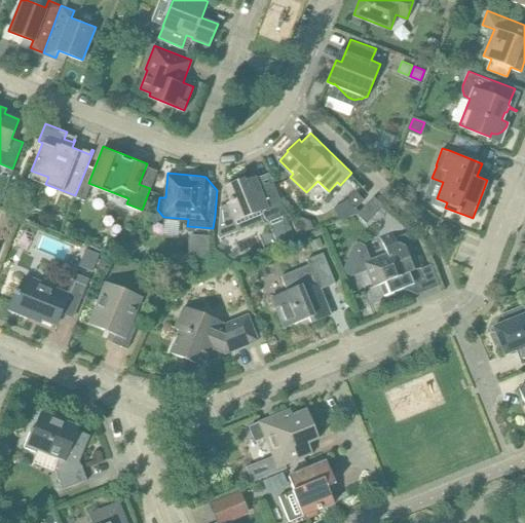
[(265,222),(287,213),(274,181),(260,186),(256,176),(246,180),(245,178),(225,185),(231,200),(221,206),(218,233),(220,236),(240,228),(236,219),(260,210),(265,222)]
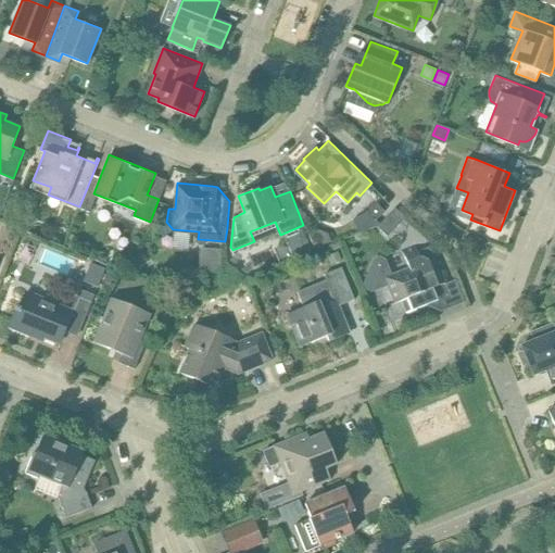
[(367,210),(376,218),(386,210),(377,201),(367,210)]
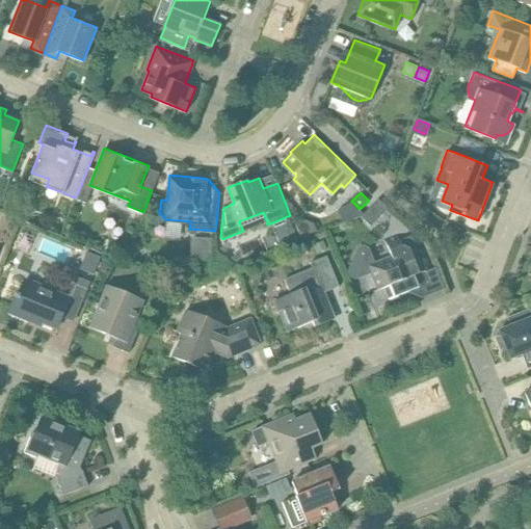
[(361,216),(370,225),(388,207),(378,197),(361,216)]
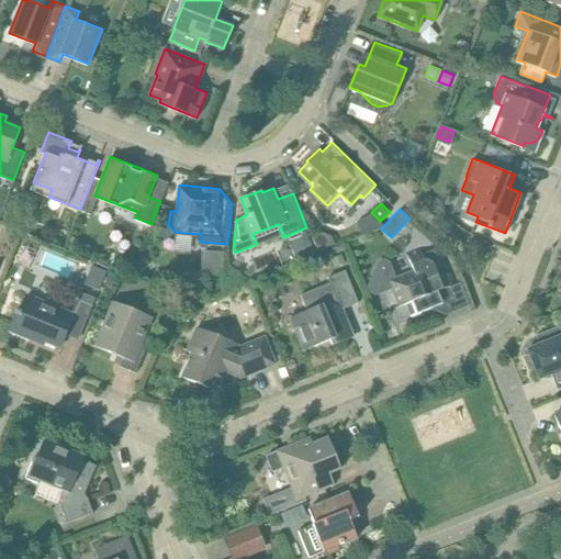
[(436,295),(438,291),(438,289),(457,282),(446,257),(438,259),(434,248),(422,253),(418,246),(407,250),(414,269),(395,277),(391,284),(399,304),(392,306),(393,308),(406,302),(412,315),(440,303),(436,295)]
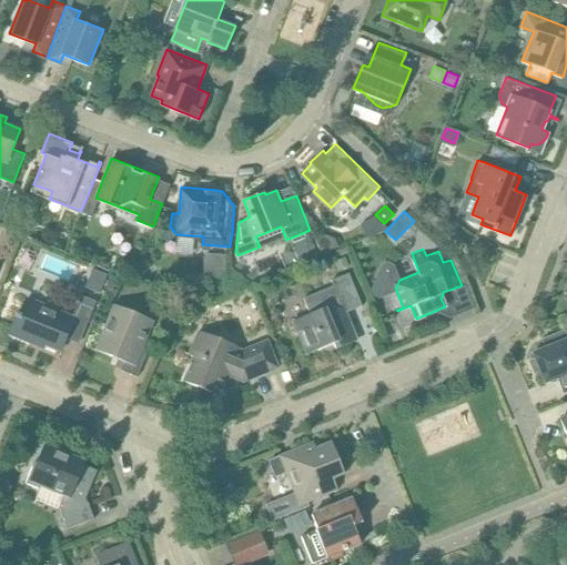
[(346,255),(335,260),(338,269),(350,264),(346,255)]
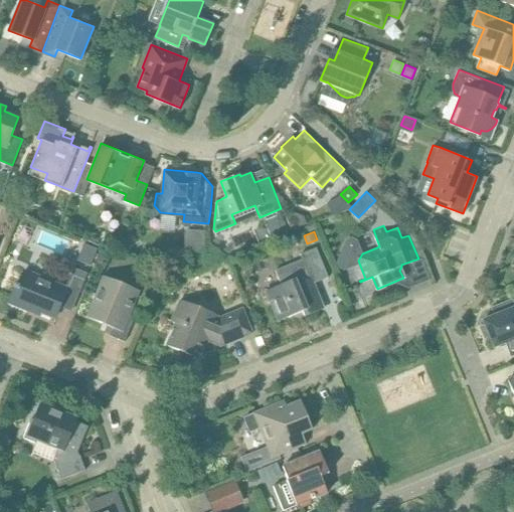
[(208,265),(224,259),(226,256),(212,244),(210,247),(208,265)]
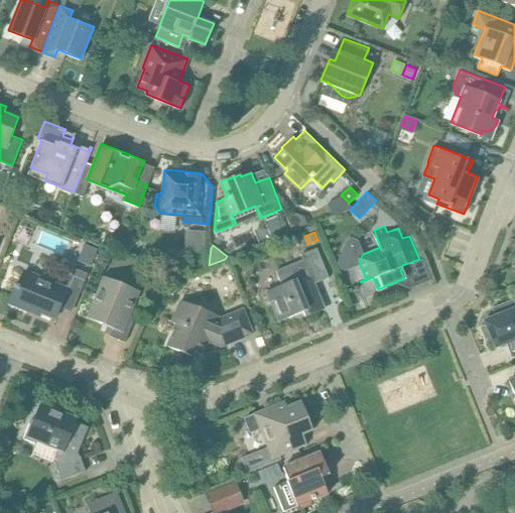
[(282,283),(267,289),(279,319),(303,310),(305,314),(325,307),(314,282),(330,276),(317,246),(301,253),(303,258),(276,269),(282,283)]
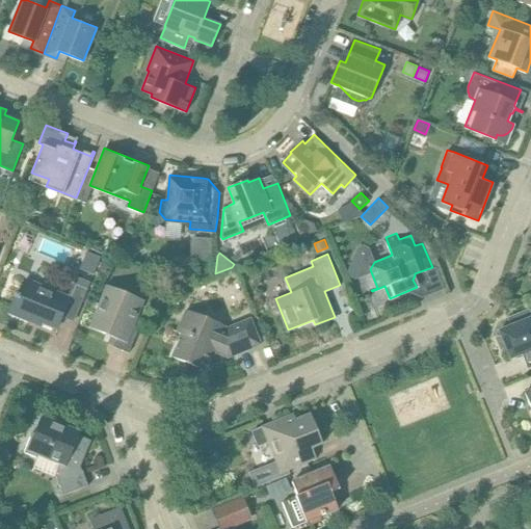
[(18,292),(9,311),(28,319),(29,316),(57,327),(63,311),(76,316),(87,289),(74,284),(69,295),(26,278),(19,293),(18,292)]
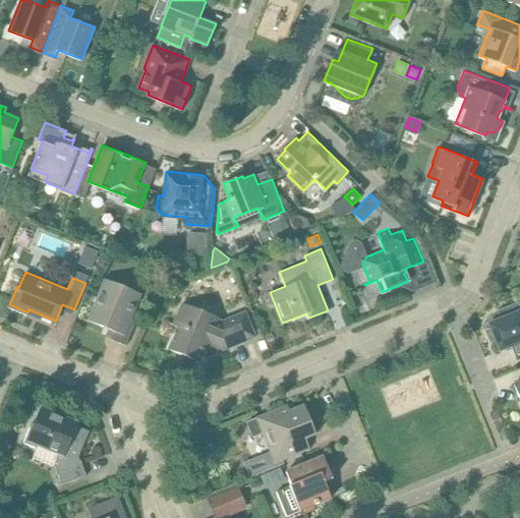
[(131,317),(141,292),(121,284),(119,289),(106,283),(100,297),(98,296),(90,315),(105,323),(104,326),(109,328),(111,324),(116,327),(111,338),(126,344),(136,319),(131,317)]
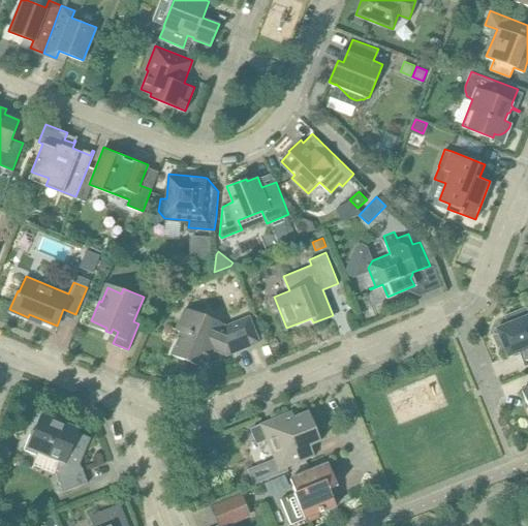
[(527,310),(526,306),(505,314),(508,322),(497,328),(499,333),(494,335),(498,345),(503,343),(507,354),(520,350),(525,364),(527,363),(527,310)]
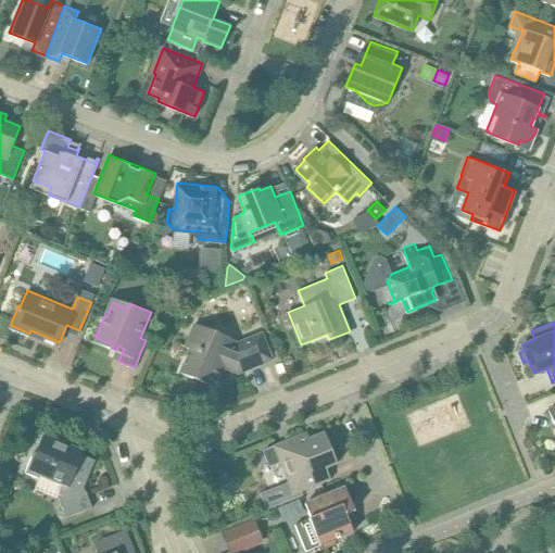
[(273,359),(263,331),(237,341),(236,341),(236,340),(194,323),(186,344),(190,347),(180,371),(209,382),(211,377),(219,380),(225,366),(239,372),(273,359)]
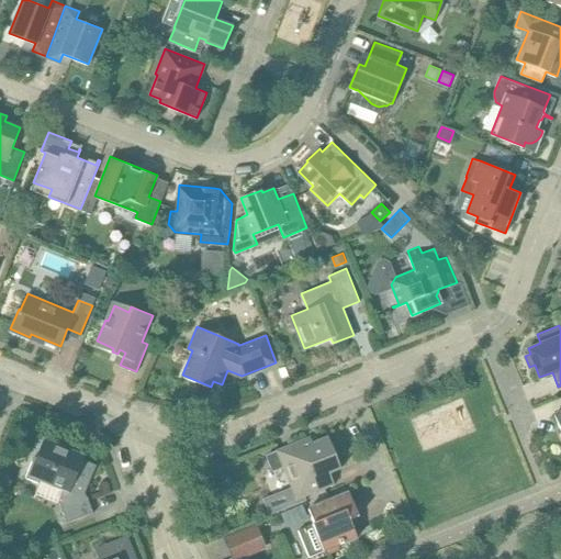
[(341,467),(338,460),(338,459),(328,435),(313,442),(311,436),(277,449),(278,450),(268,454),(275,469),(283,465),(296,498),(335,482),(331,471),(341,467)]
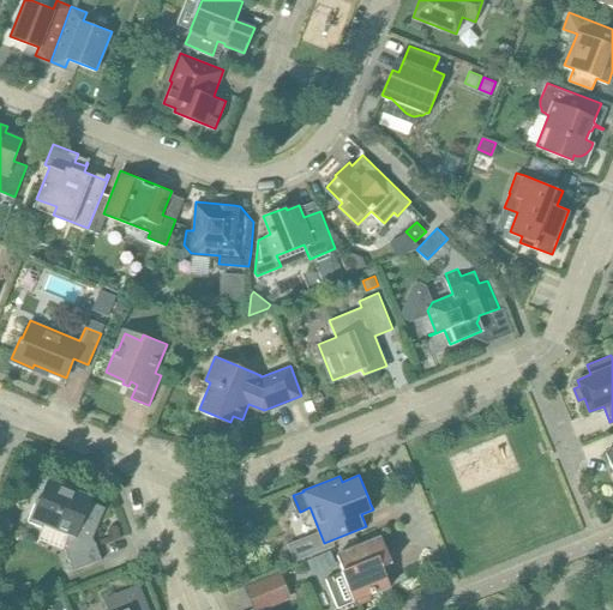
[(43,526),(46,523),(70,532),(64,545),(73,569),(102,557),(96,539),(95,539),(94,536),(106,506),(61,488),(64,483),(50,478),(41,497),(37,496),(28,520),(43,526)]
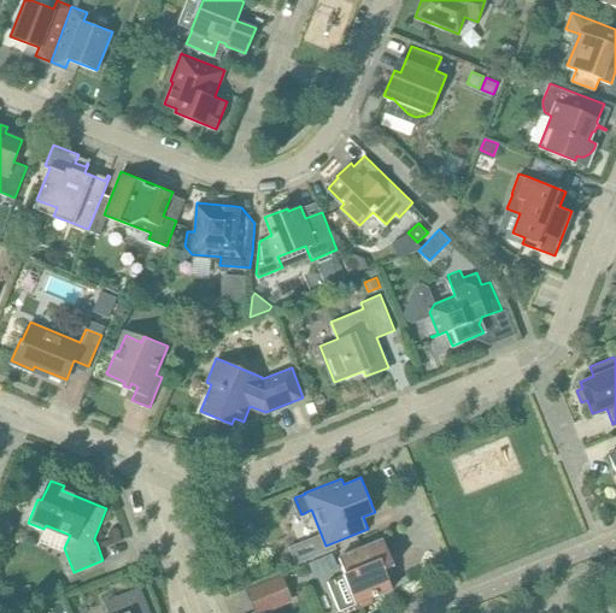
[(385,569),(394,565),(383,538),(339,556),(346,572),(328,579),(340,609),(361,601),(362,605),(374,600),(371,596),(393,588),(385,569)]
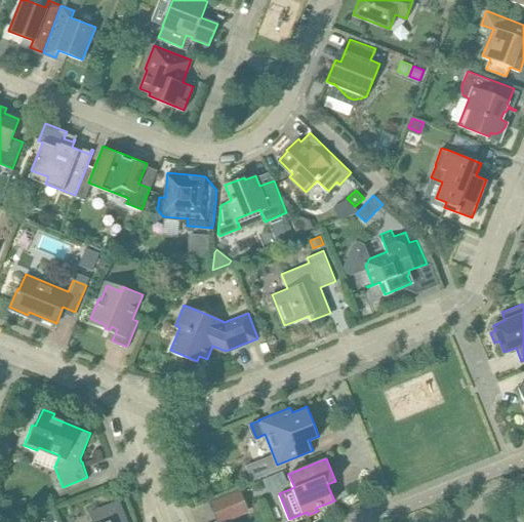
[(230,508),(245,502),(240,488),(209,500),(217,520),(233,514),(230,508)]
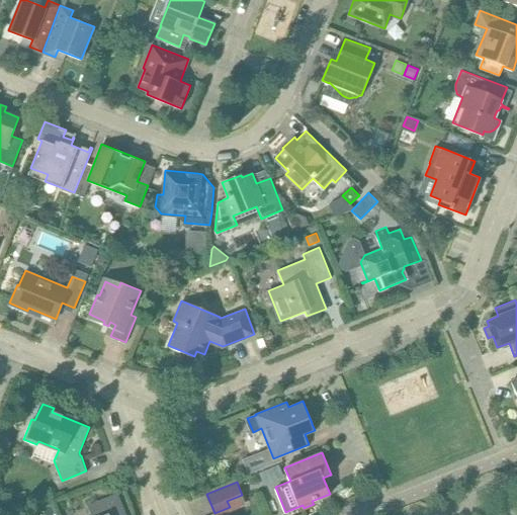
[(91,514),(125,514),(117,493),(88,505),(91,514)]
